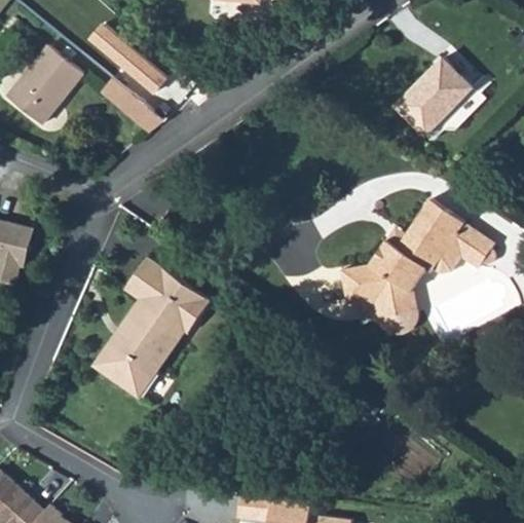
[(48,46),(8,97),(42,123),(82,74),(48,46)]
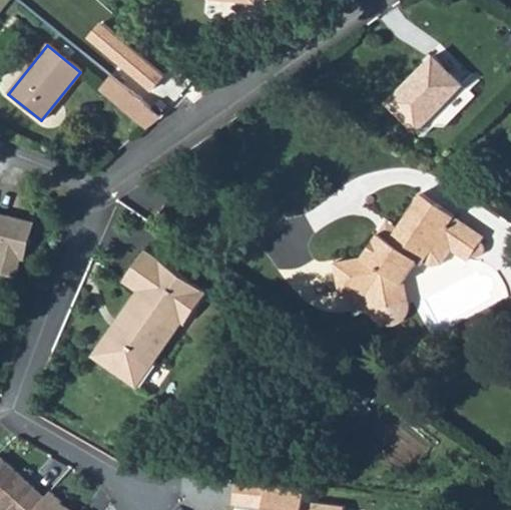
[(132,66),(118,84),(128,92),(159,117),(180,95),(190,102),(201,91),(198,88),(160,54),(142,74),(132,66)]
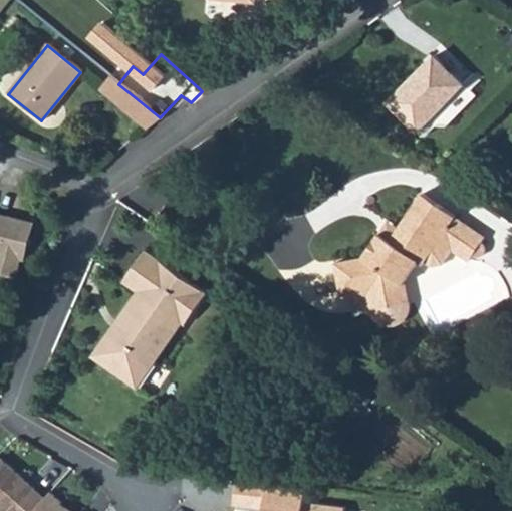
[(433,58),(388,103),(418,132),(463,85),(433,58)]
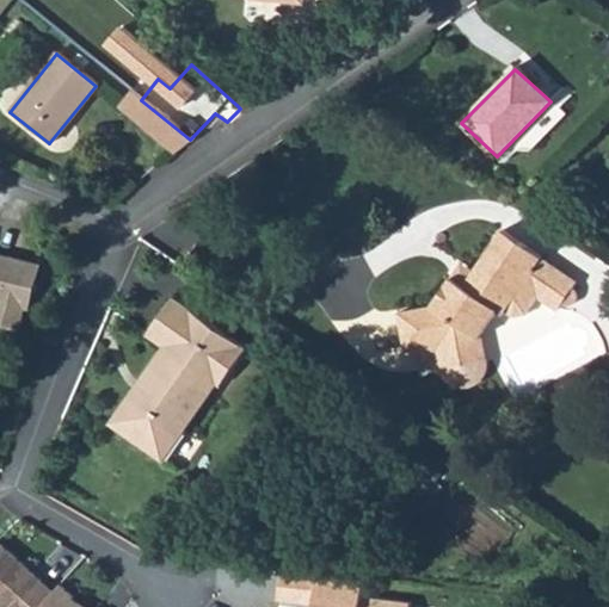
[(129,91),(117,106),(140,123),(153,110),(141,100),(129,91)]
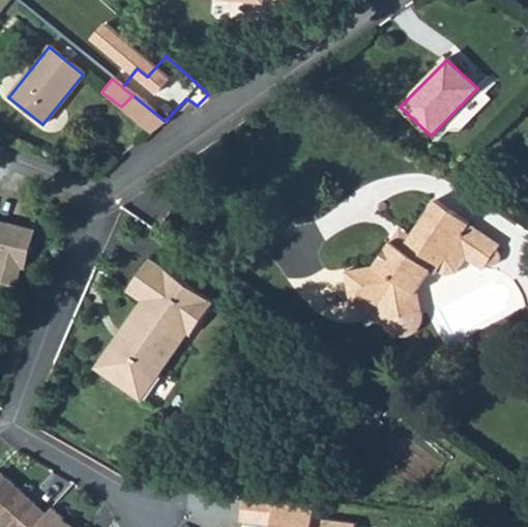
[(133,95),(121,107),(151,133),(158,127),(165,121),(133,95)]
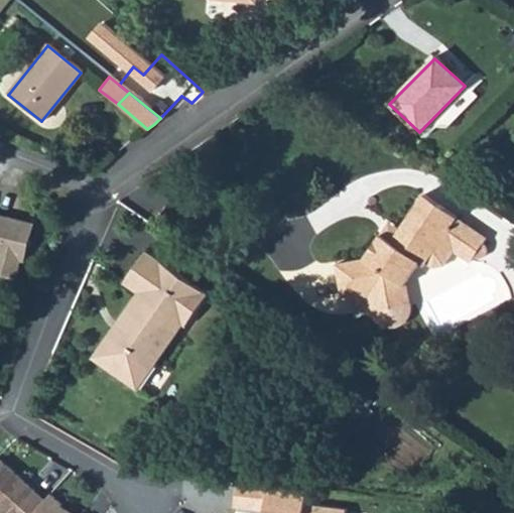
[(402,284),(407,277),(415,264),(420,267),(422,264),(429,269),(441,265),(451,252),(468,263),(472,256),(475,257),(478,257),(481,255),(483,251),(483,248),(480,245),(482,241),(452,221),(454,219),(420,197),(389,243),(379,237),(362,261),(335,266),(340,297),(352,296),(355,314),(369,312),(371,317),(376,323),(381,325),(386,326),(393,325),(399,321),(403,314),(405,308),(405,301),(402,284)]
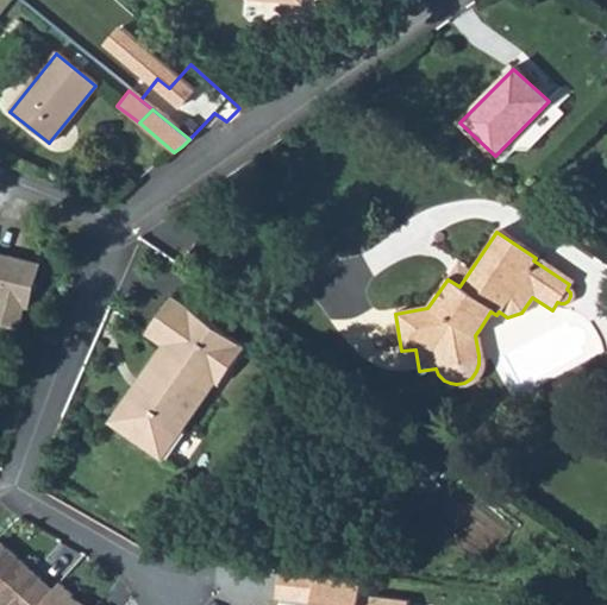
[(32,264),(0,254),(0,326),(11,328),(16,308),(20,309),(32,264)]
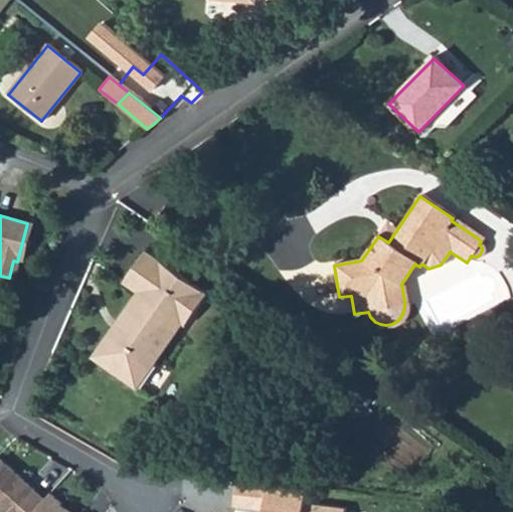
[(203,296),(142,251),(120,283),(134,293),(112,324),(116,327),(112,332),(108,329),(88,357),(135,391),(153,366),(150,364),(178,325),(181,327),(203,296)]
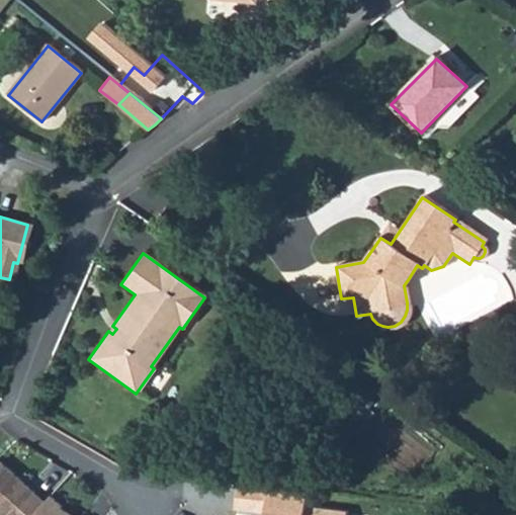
[(112,326),(108,331),(112,334),(116,329),(112,326)]
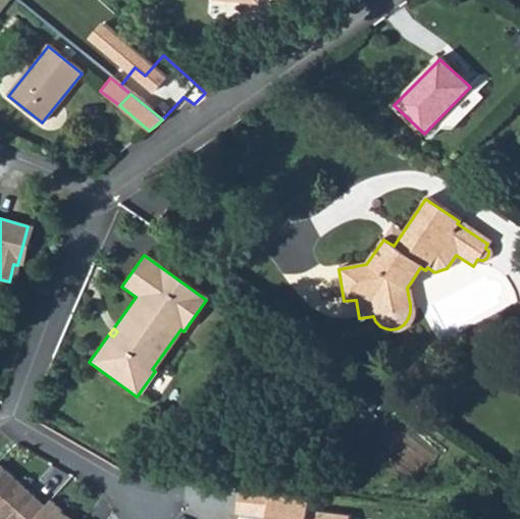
[(155,371),(184,331),(180,329),(152,369),(155,371)]
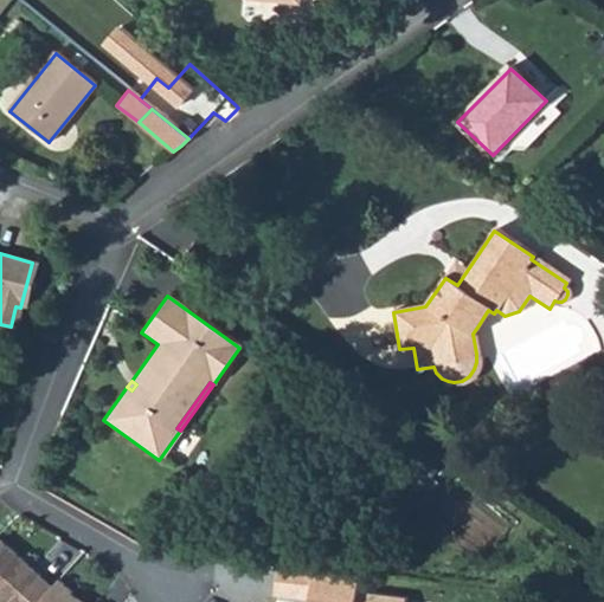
[(37,601),(47,589),(0,547),(0,601),(37,601)]
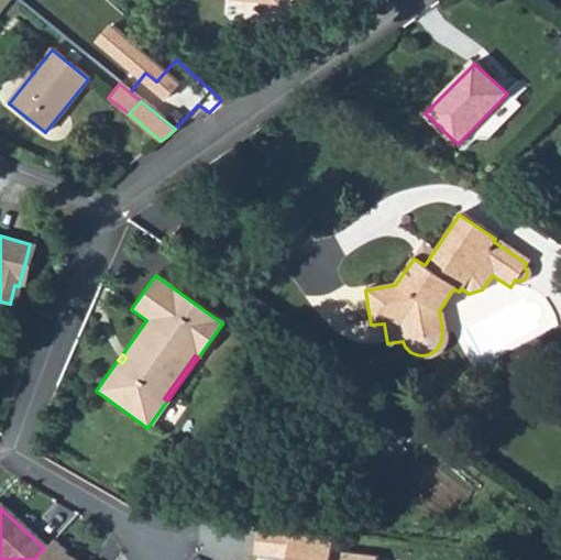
[(331,537),(255,528),(252,556),(277,559),(374,559),(329,553),(331,537)]
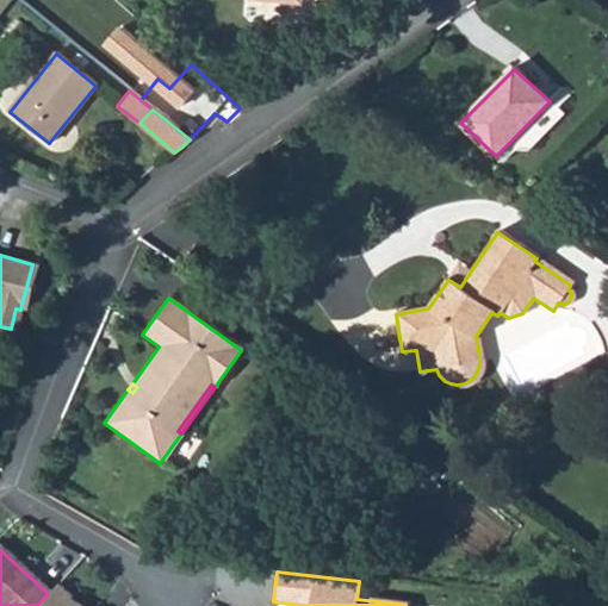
[(55,586),(48,593),(37,605),(74,605),(64,605),(68,599),(55,586)]
